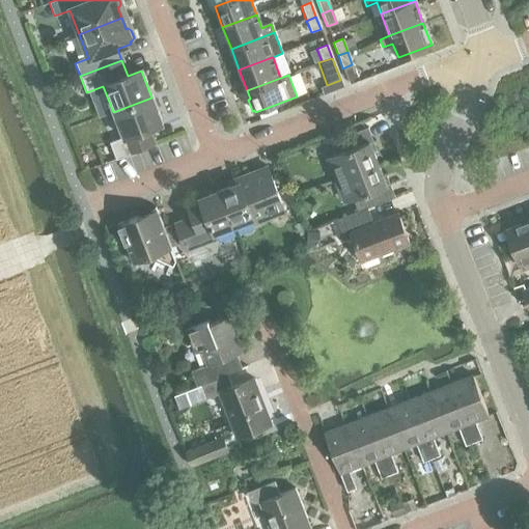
[(151,98),(113,112),(122,138),(109,143),(115,160),(155,145),(148,130),(162,124),(151,98)]
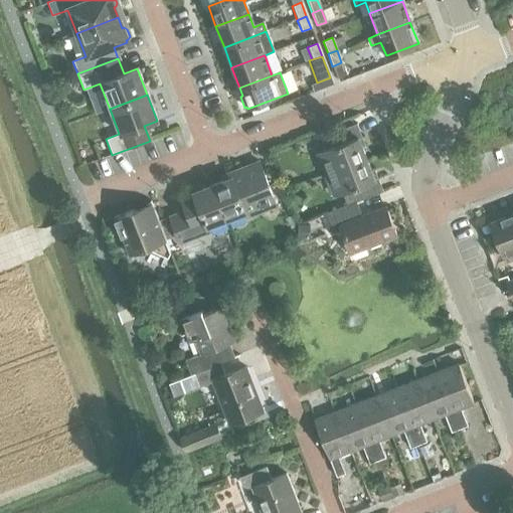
[(329,174),(366,160),(358,140),(361,138),(356,125),(320,139),(325,151),(320,152),(329,174)]
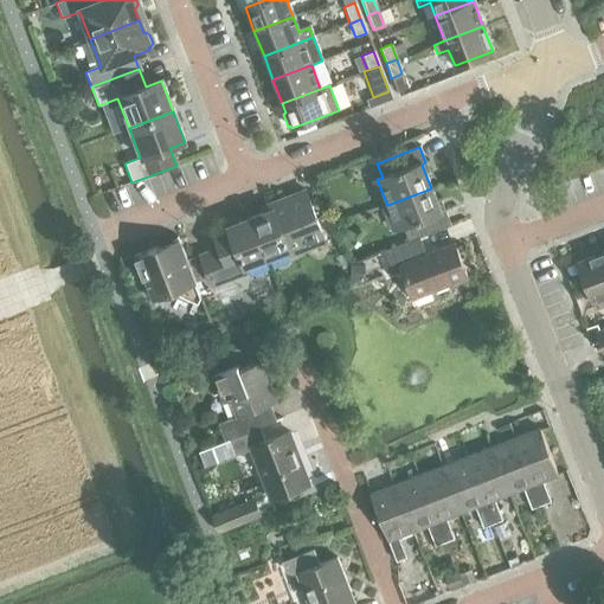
[(407,243),(418,238),(417,238),(450,225),(444,210),(439,211),(431,188),(387,205),(397,231),(402,229),(407,243)]
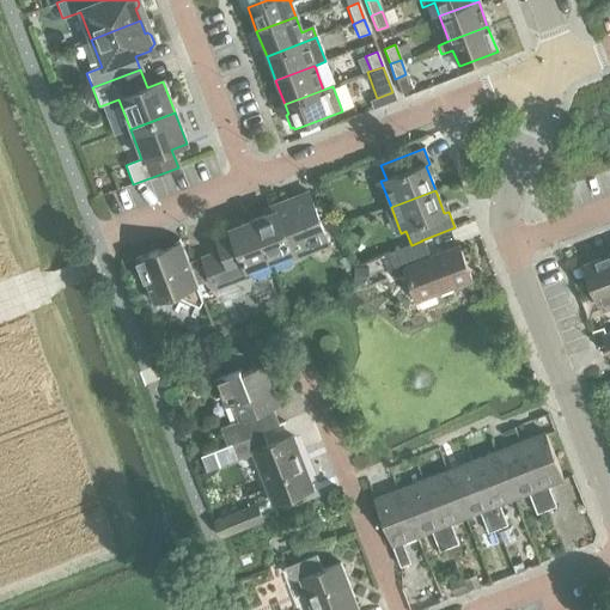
[(251,221),(268,263),(290,255),(292,261),(328,246),(307,195),(272,208),(274,213),(251,221)]
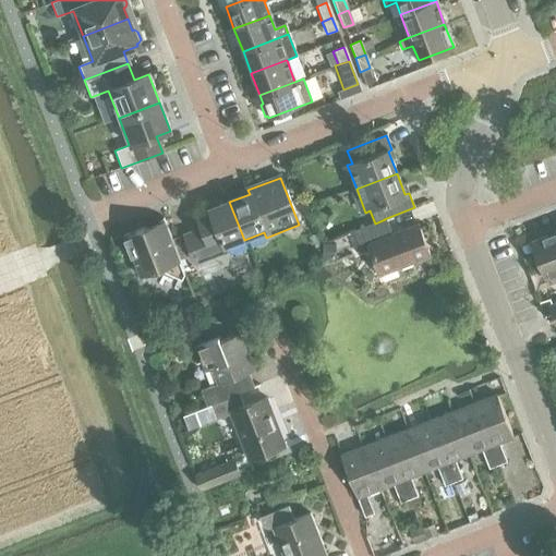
[(225,248),(244,240),(229,202),(210,209),(208,205),(193,210),(201,230),(184,237),(195,265),(227,252),(225,248)]
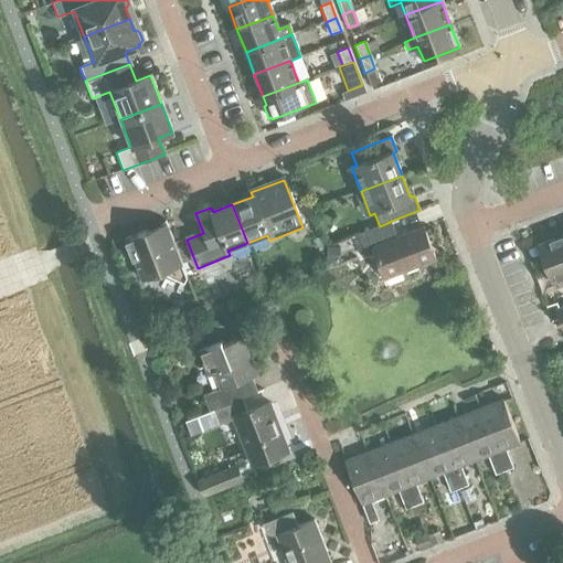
[(390,222),(380,226),(359,234),(367,256),(374,253),(384,278),(434,258),(422,227),(395,237),(390,222)]
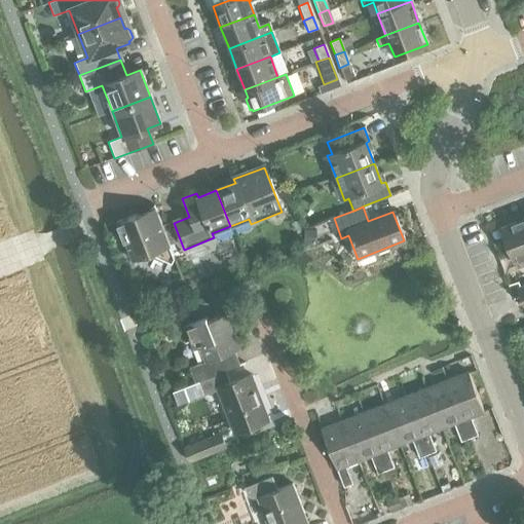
[(174,258),(154,209),(115,224),(131,262),(150,255),(171,264),(174,258)]
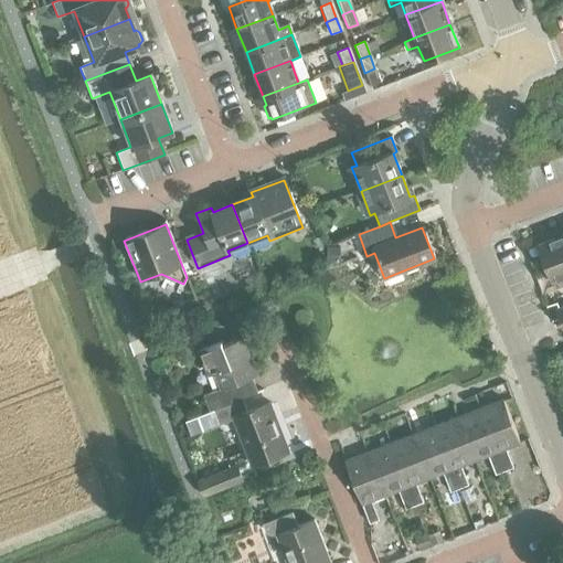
[(550,283),(562,277),(562,244),(560,236),(535,246),(550,283)]
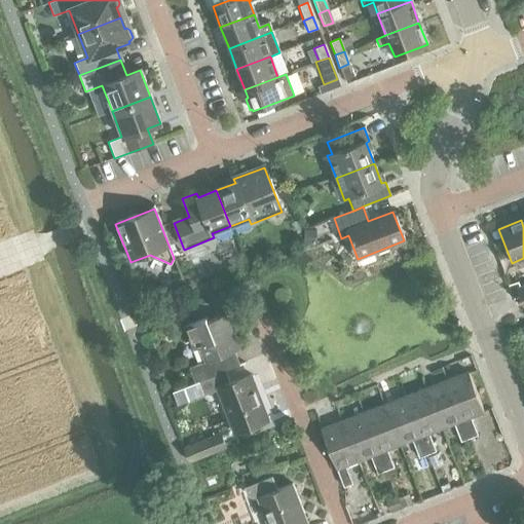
[(194,384),(197,382),(214,376),(208,362),(238,350),(224,314),(208,322),(206,316),(185,325),(194,349),(200,347),(206,362),(188,368),(194,384)]
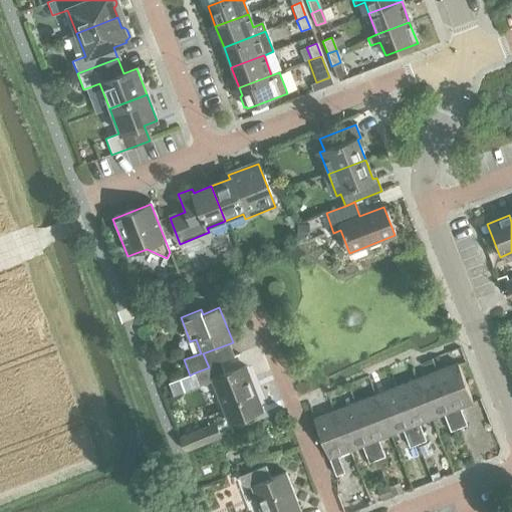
[(209,367),(193,373),(199,387),(211,381),(227,423),(262,409),(246,368),(225,376),(220,363),(209,367)]
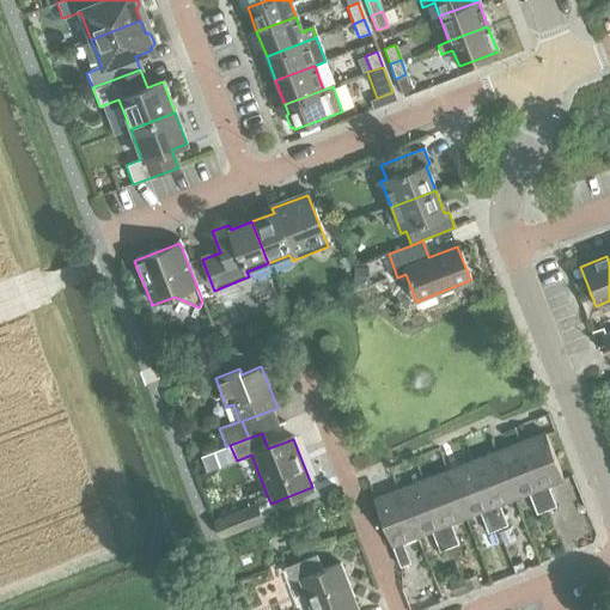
[(522,444),(546,512),(556,508),(548,488),(565,482),(546,434),(522,444)]
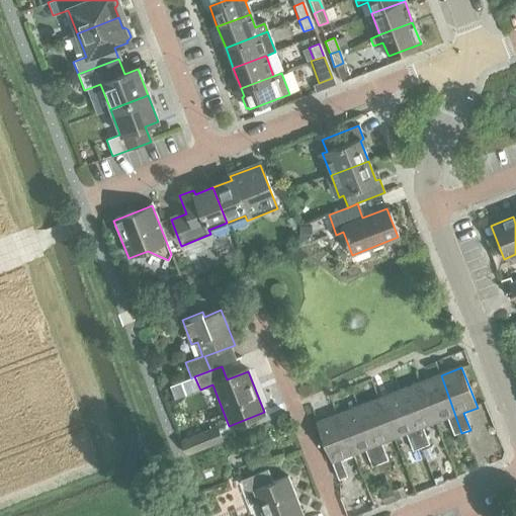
[(454,436),(461,433),(441,375),(421,383),(436,424),(448,419),(454,436)]
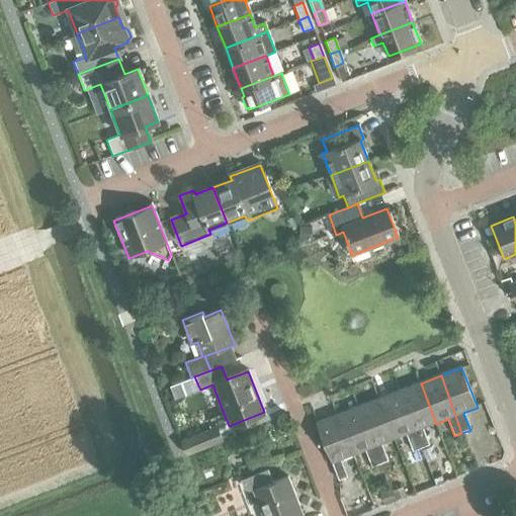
[(423,429),(436,424),(421,383),(400,392),(420,448),(429,445),(423,429)]
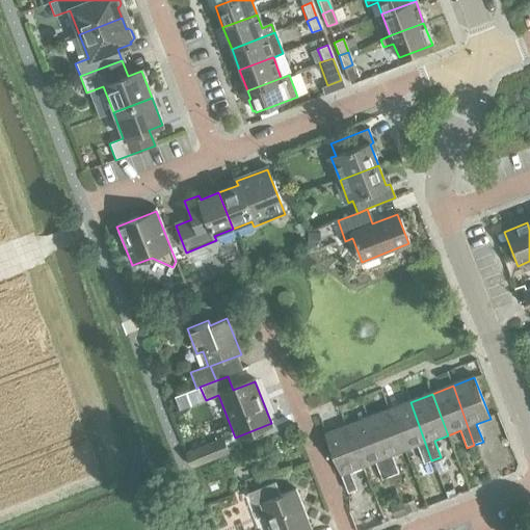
[(424,464),(431,460),(411,402),(391,409),(405,451),(417,447),(424,464)]
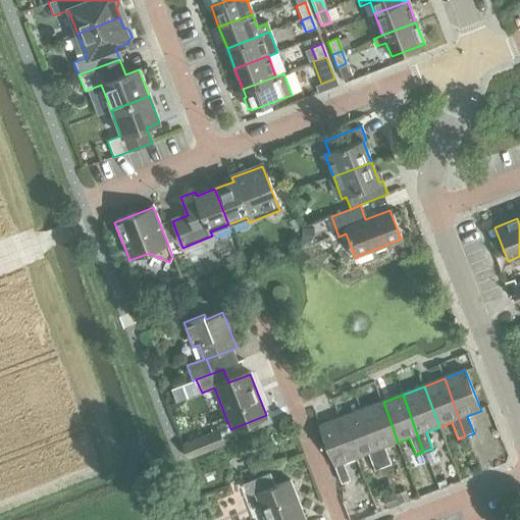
[(384,448),(398,443),(383,402),(360,411),(382,468),(391,465),(384,448)]
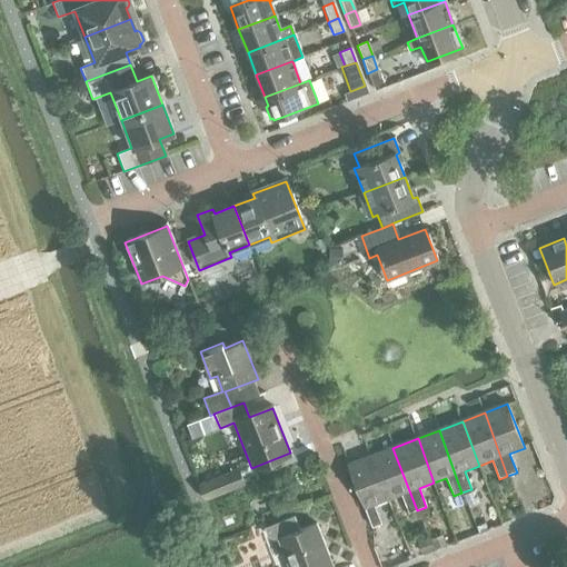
[(409,514),(417,510),(393,448),(371,456),(388,500),(401,495),(409,514)]
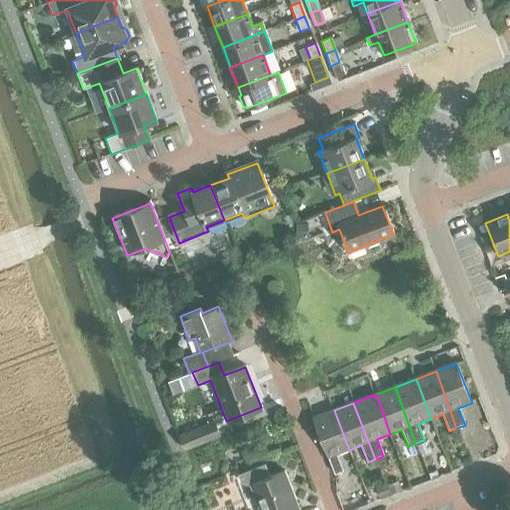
[(336,455),(349,450),(334,410),(313,418),(334,475),(343,472),(336,455)]
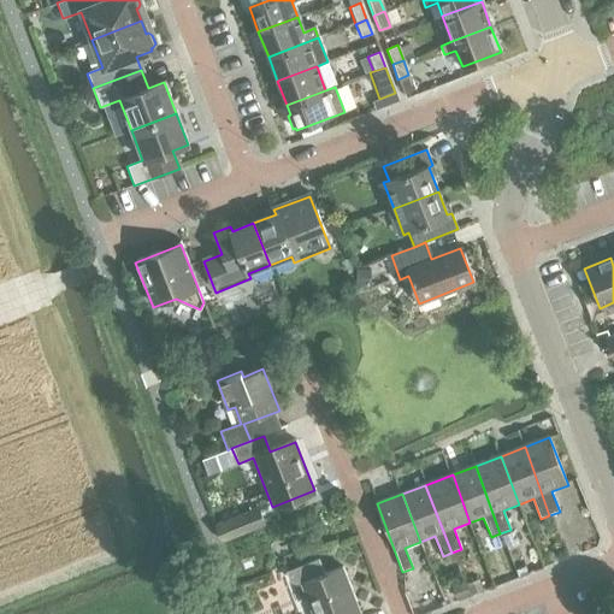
[(255,507),(212,524),(219,542),(263,525),(255,507)]
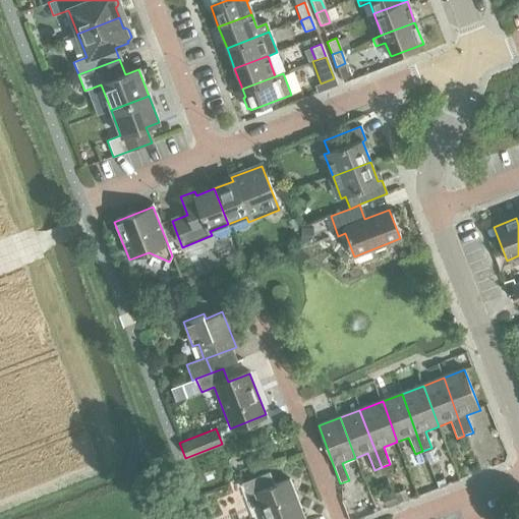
[(274,486),(269,474),(242,484),(245,492),(254,496),(263,518),(303,518),(289,480),(274,486)]
